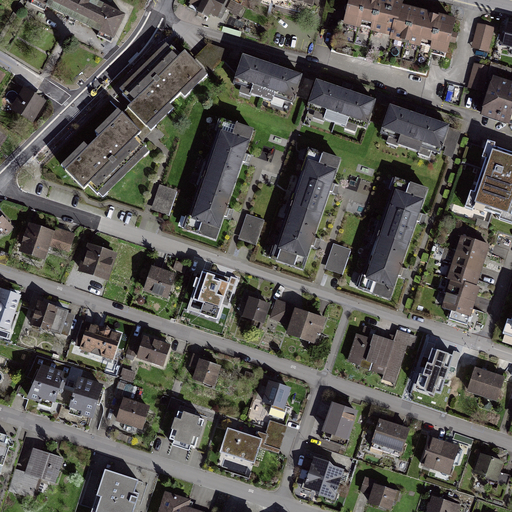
[(125,14),(96,0),(32,0),(31,2),(71,22),(112,42),(125,14)]
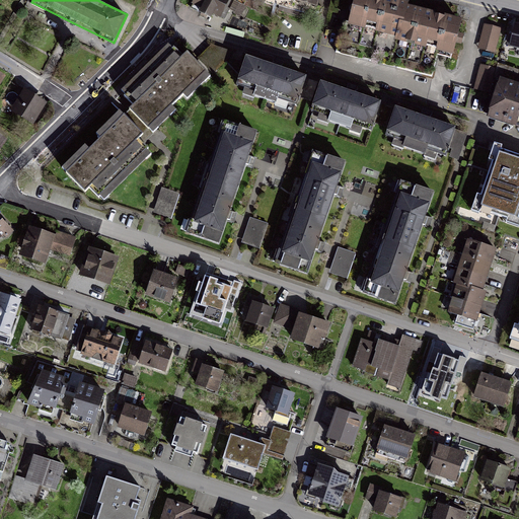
[(193,0),(192,3),(200,7),(198,11),(211,18),(213,14),(220,17),(221,16),(224,18),(233,0),(232,0),(193,0)]
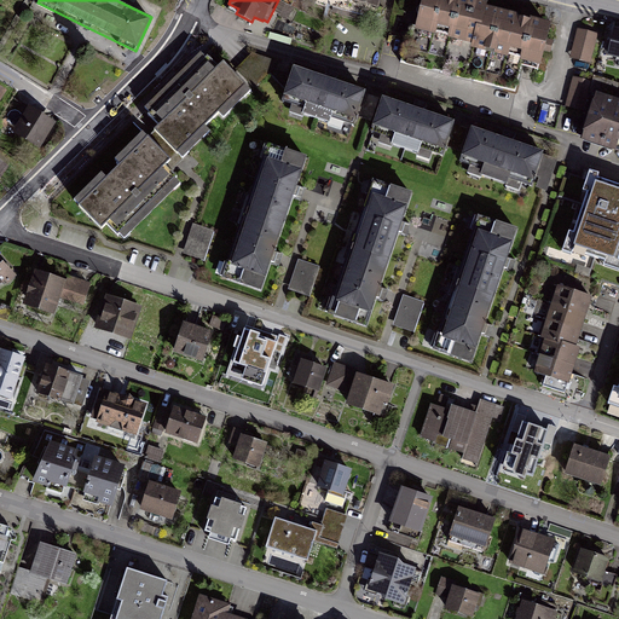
[(294,7),(279,0),(275,11),(279,13),(278,16),(288,19),(294,7)]
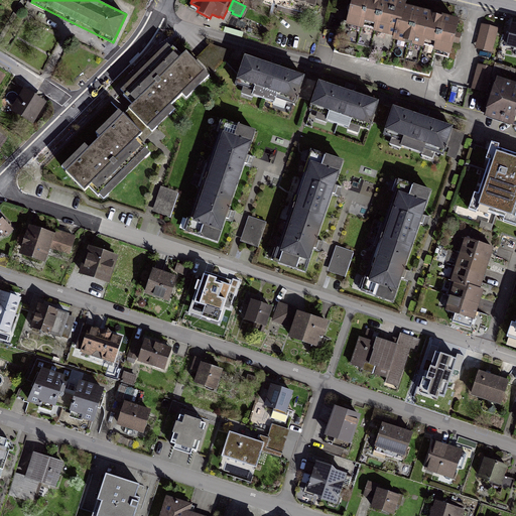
[(244,0),(248,1),(248,0),(255,0),(255,1),(278,6),(276,11),(313,20),(314,15),(320,16),(323,7),(315,5),(316,0),(244,0)]
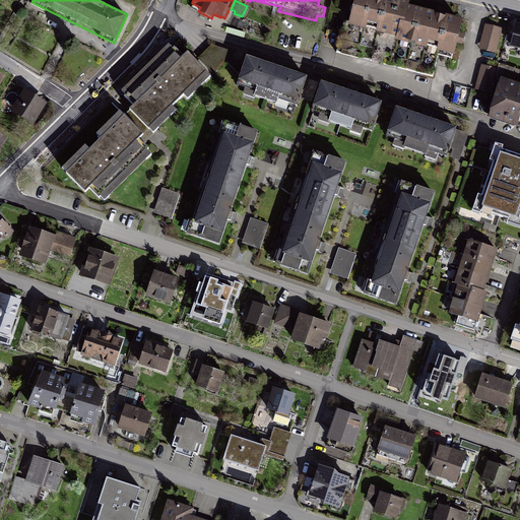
[(409,0),(354,0),(349,21),(345,20),(337,51),(434,75),(439,55),(452,58),(453,53),(455,54),(464,17),(409,3),(409,0)]
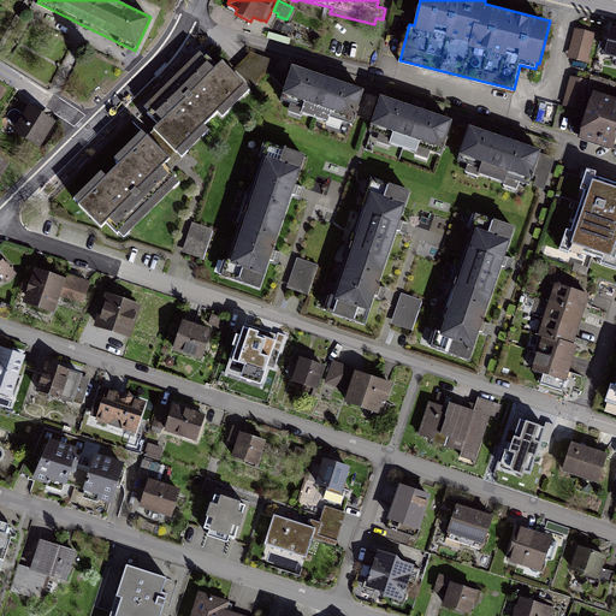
[(594,34),(575,29),(569,58),(587,63),(594,34)]
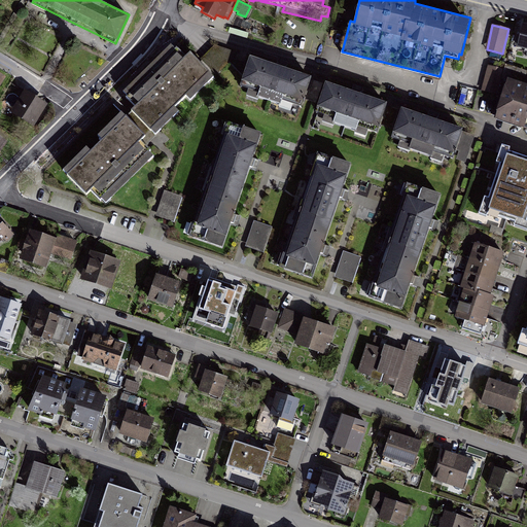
[(526,28),(522,28),(517,48),(526,50),(526,28)]
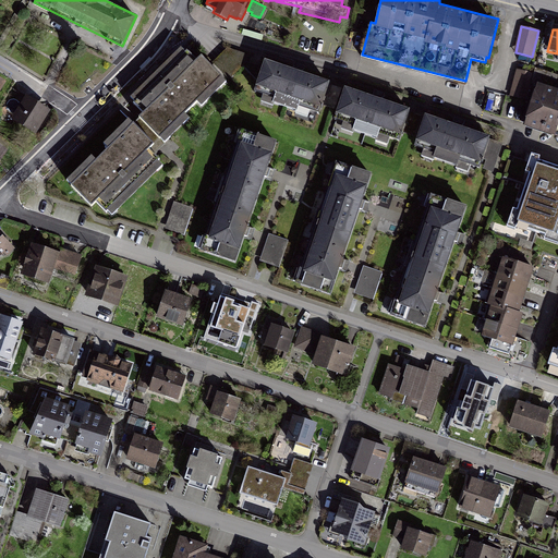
[(181,47),(131,96),(135,100),(133,101),(143,112),(133,121),(129,117),(102,142),(108,147),(96,158),(92,153),(65,179),(92,205),(96,201),(107,210),(108,209),(112,214),(164,165),(158,159),(159,158),(148,147),(160,136),(165,141),(190,117),(185,112),(197,100),(202,105),(227,80),(202,53),(196,59),(187,49),(185,51),(181,47)]
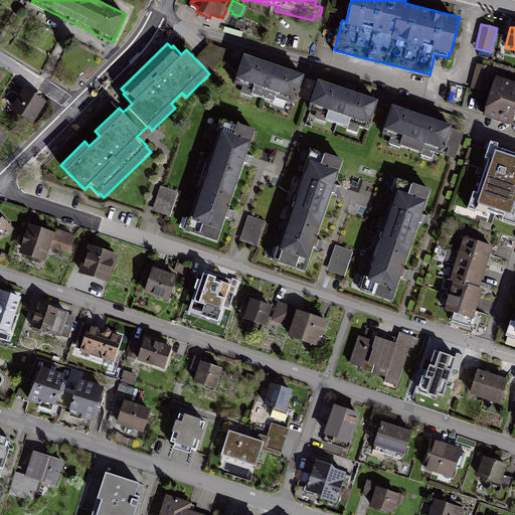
[(203,50),(196,57),(211,73),(232,50),(209,43),(203,50)]
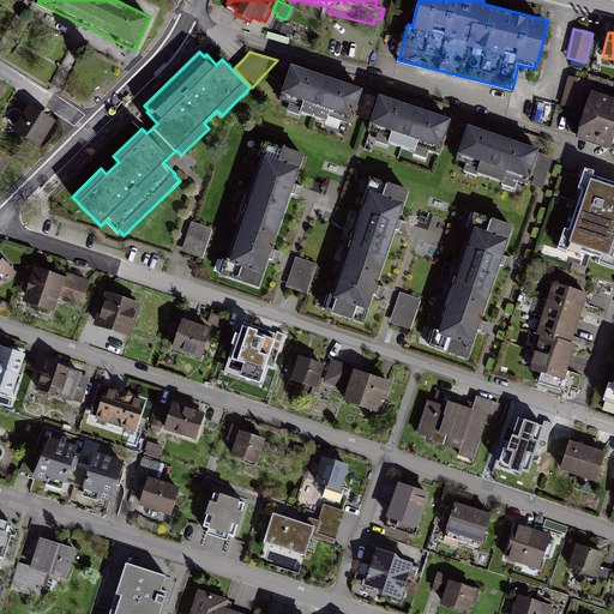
[(326,82),(292,71),(281,104),(354,128),(365,94),(326,82)]
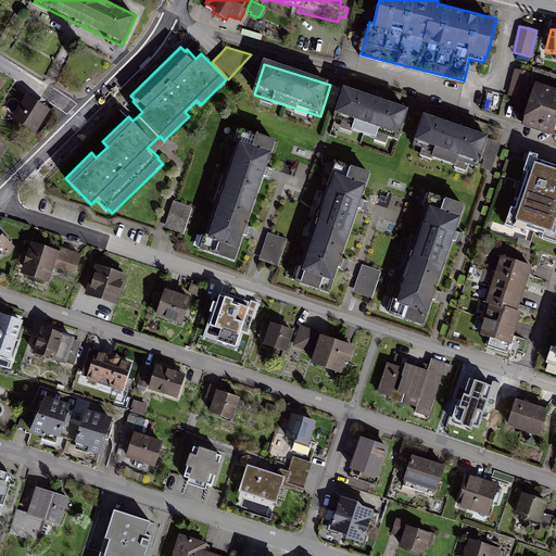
[(530,76),(515,72),(508,96),(523,100),(530,76)]
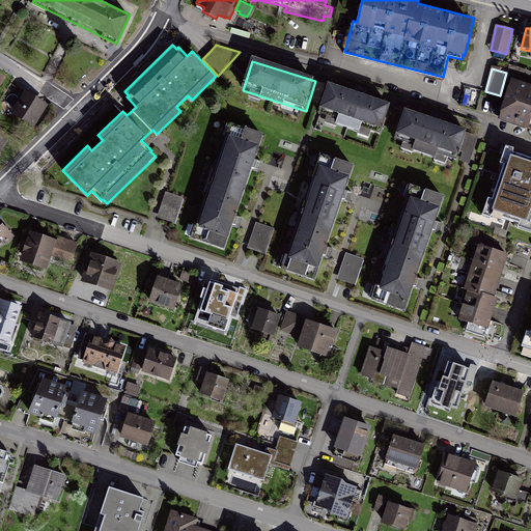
[(530,86),(510,80),(499,119),(530,129),(530,86)]
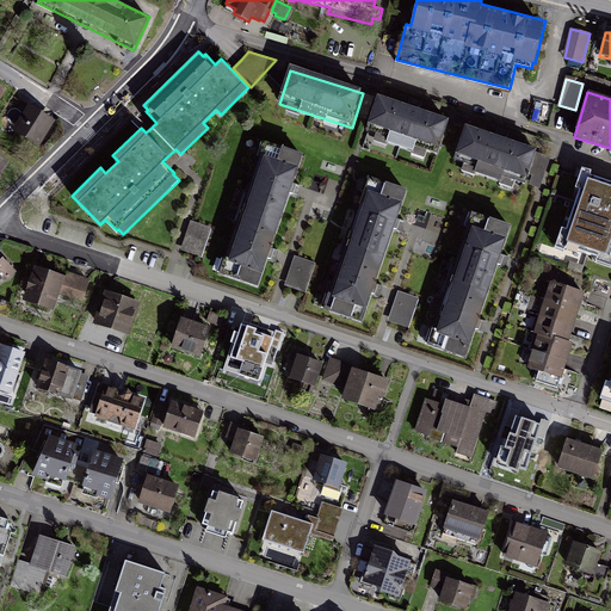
[(412,112),(374,102),(365,131),(436,152),(445,122),(412,112)]
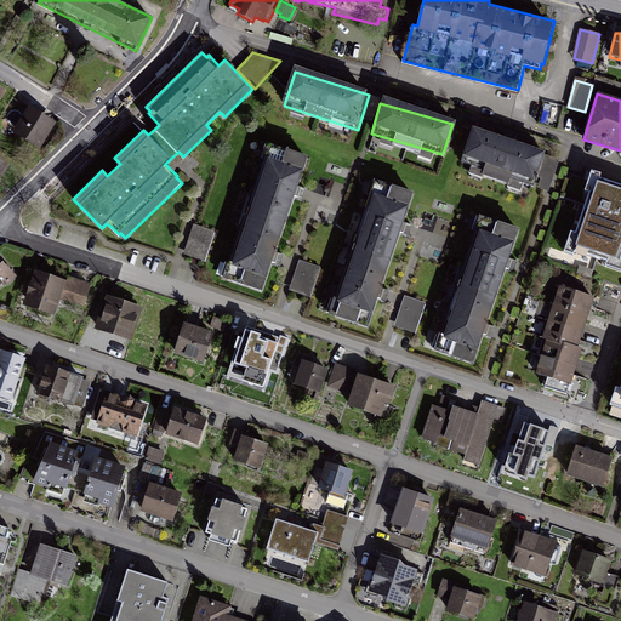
[(57,127),(28,109),(13,132),(43,151),(57,127)]
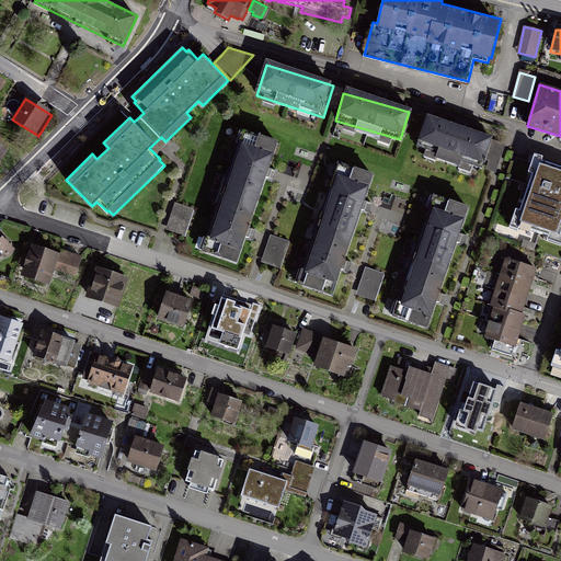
[(459,130),(424,119),(416,145),(482,165),(491,140),(459,130)]
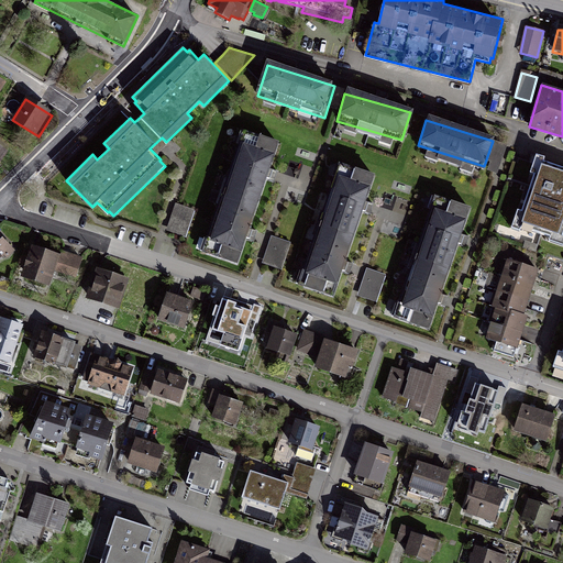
[(277,145),(242,133),(203,253),(239,264),(249,232),(268,173),(277,145)]
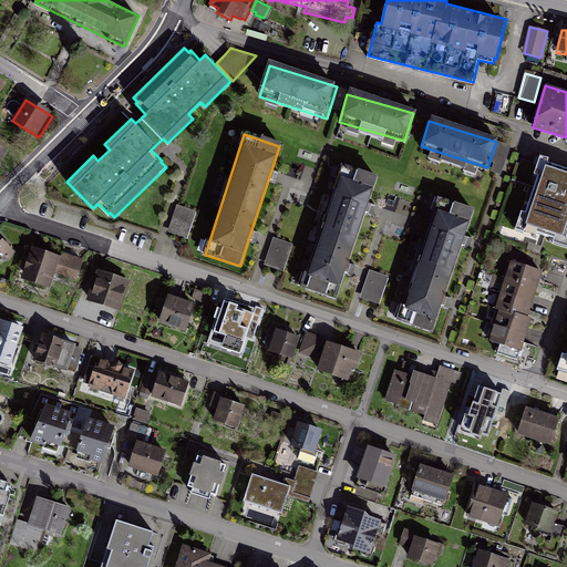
[(566,166),(539,157),(514,229),(564,247),(566,237),(566,166)]
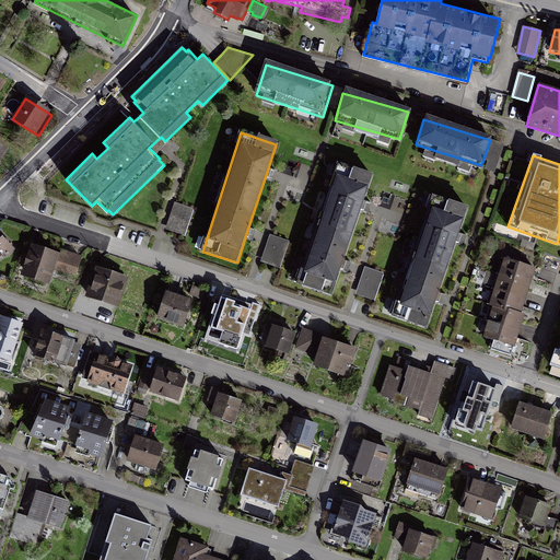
[(373,177),(336,164),(295,283),(331,296),(343,261),(363,203),(373,177)]
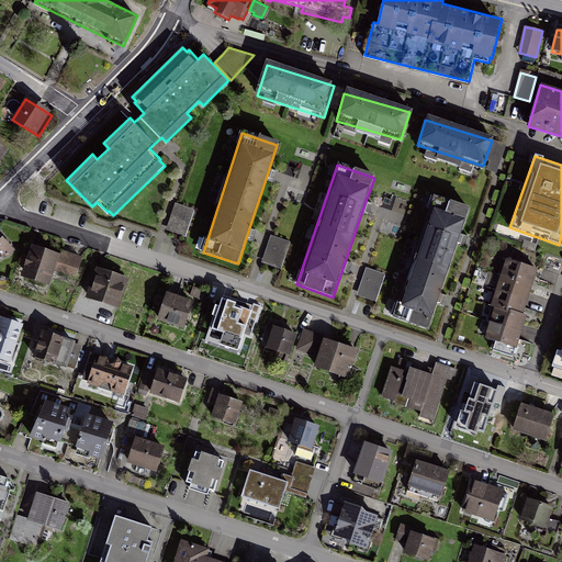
[(469,211),(435,200),(394,319),(428,330),(439,298),(460,238),(469,211)]
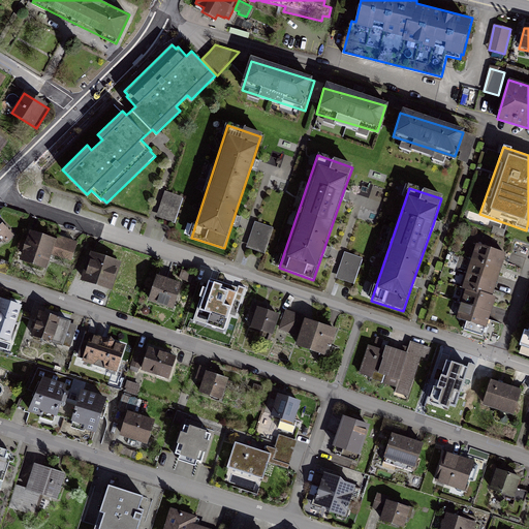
[(165,191),(157,215),(173,221),(182,197),(165,191)]
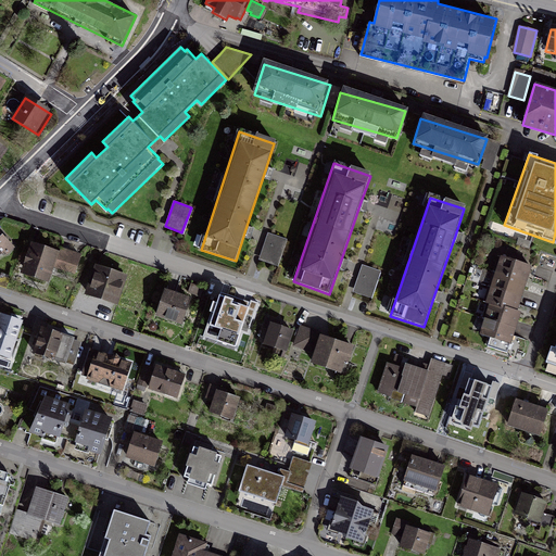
[(0,261),(15,249),(0,230),(0,261)]
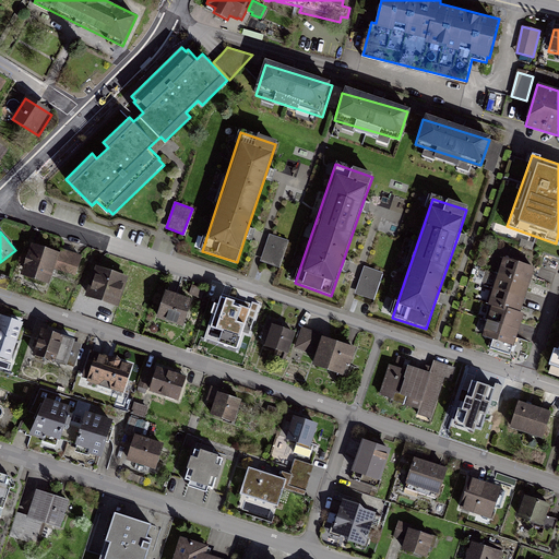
[(270,235),(260,260),(278,266),(288,242),(270,235)]
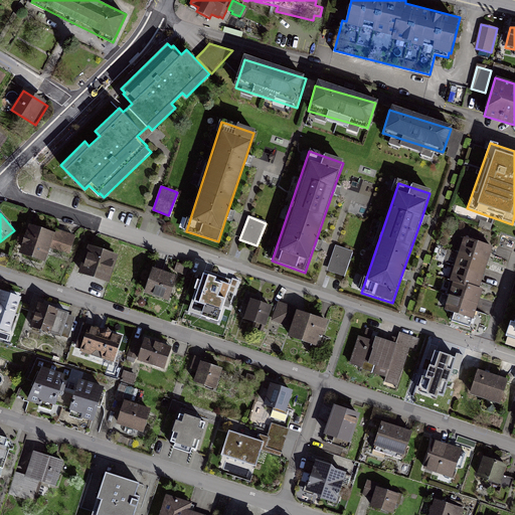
[(74,238),(28,224),(18,256),(43,265),(48,249),(68,255),(74,238)]
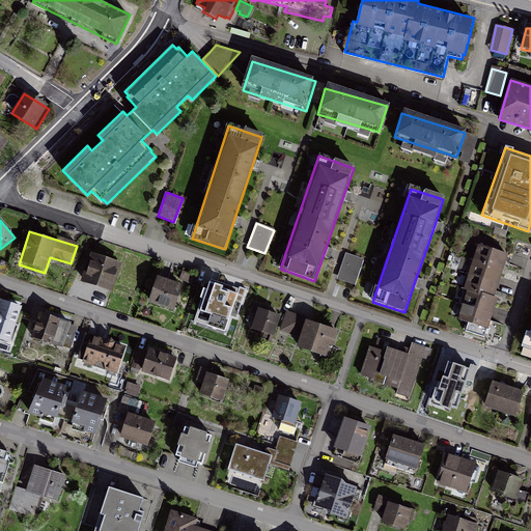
[(476,245),(472,259),(504,270),(505,268),(508,254),(476,245)]
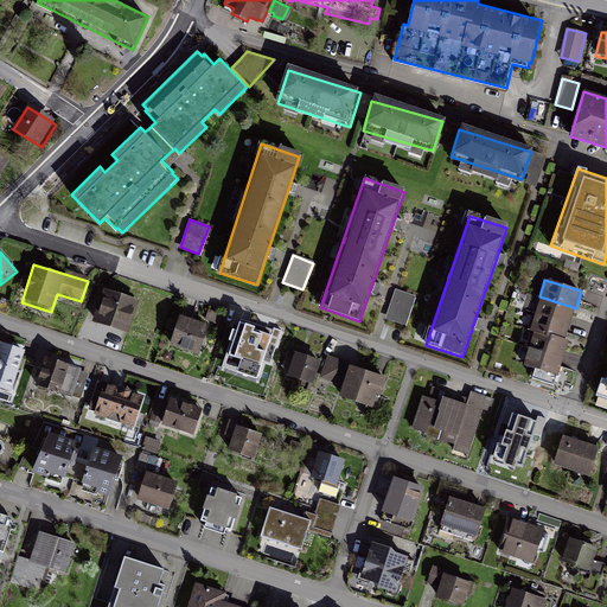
[(398,292),(388,319),(408,326),(419,299),(398,292)]
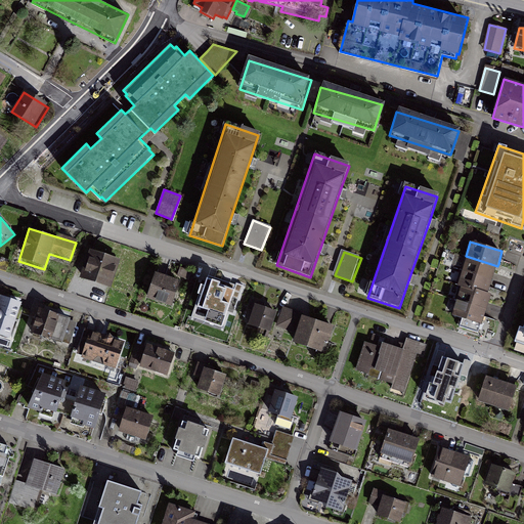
[(118,262),(92,253),(82,280),(107,290),(118,262)]
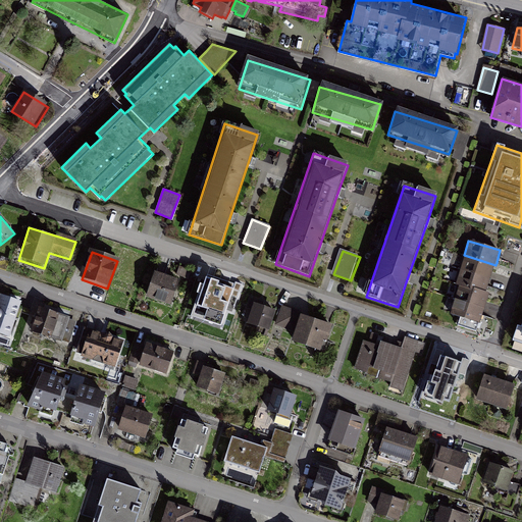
[(464,255),(460,270),(491,279),(494,267),(496,265),(464,255)]
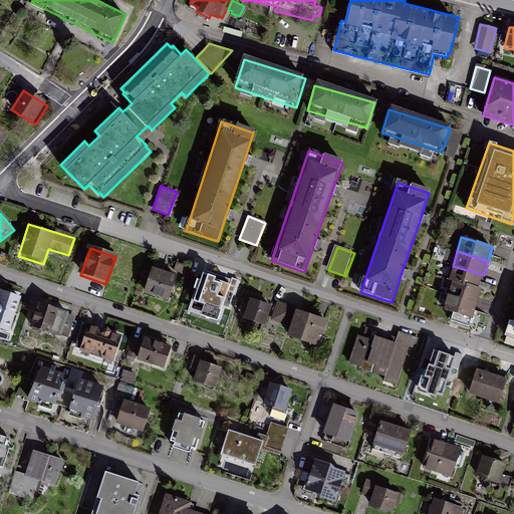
[(453,266),(448,280),(479,289),(480,287),(484,275),(453,266)]
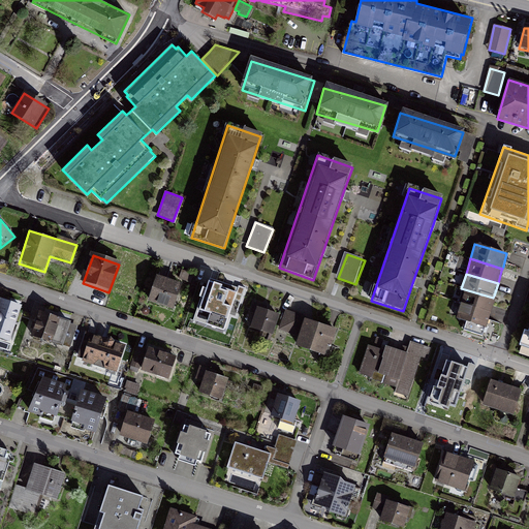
[(182,287),(158,279),(150,304),(174,312),(182,287)]
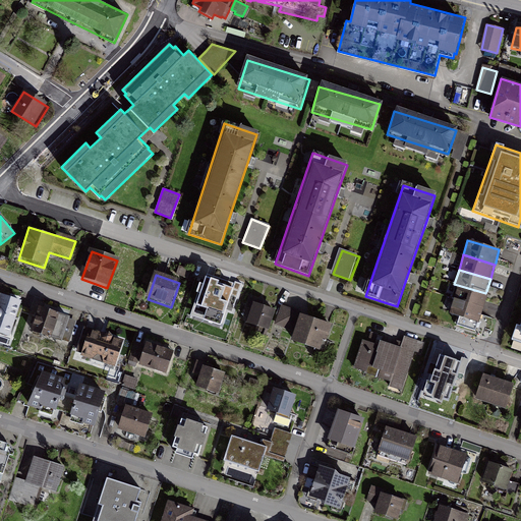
[(454,284),(450,298),(481,308),(485,295),(485,293),(454,284)]
